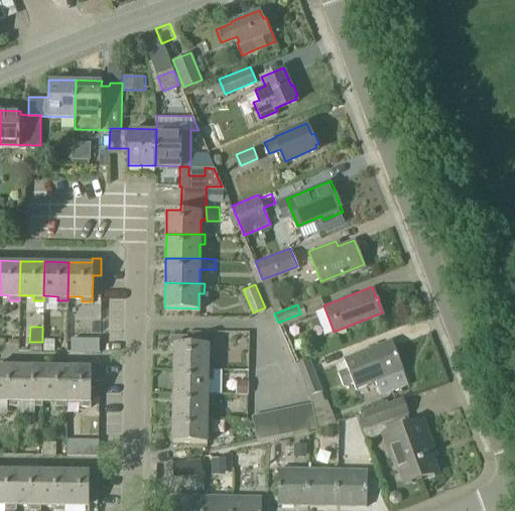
[(174,343),(174,366),(209,367),(209,353),(214,354),(214,343),(187,343),(187,334),(170,334),(170,343),(174,343)]
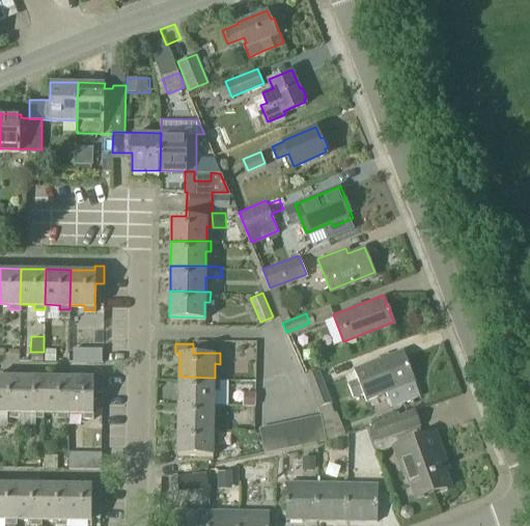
[(365,398),(387,390),(392,404),(420,393),(403,349),(354,367),(358,378),(347,382),(353,395),(363,392),(365,398)]
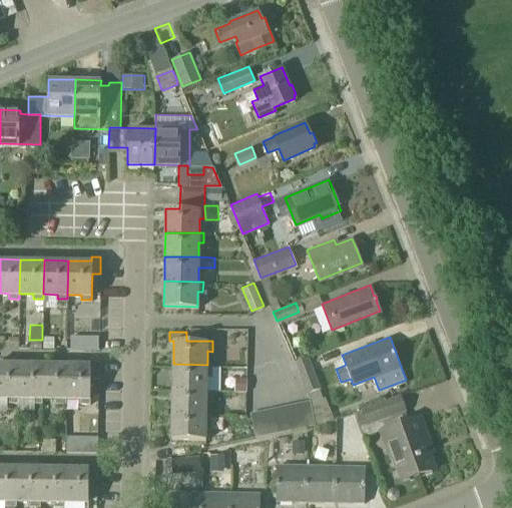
[(320,376),(316,377),(307,355),(295,360),(308,392),(324,386),(320,376)]
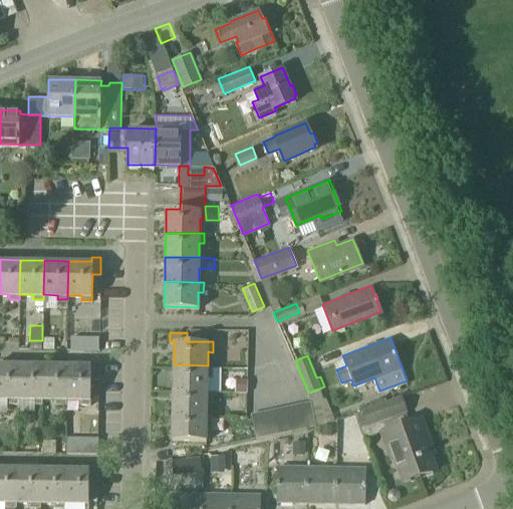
[(66,364),(65,399),(79,399),(79,404),(89,404),(90,377),(97,377),(98,360),(89,360),(89,364),(66,364)]
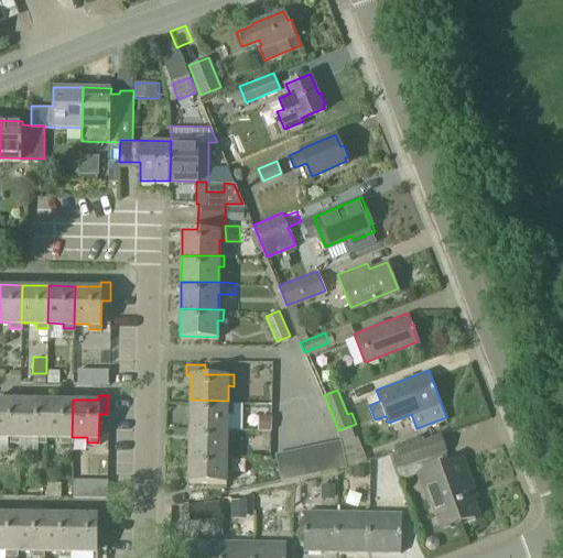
[(19,441),(19,436),(20,398),(0,397),(0,435),(8,436),(8,440),(19,441)]
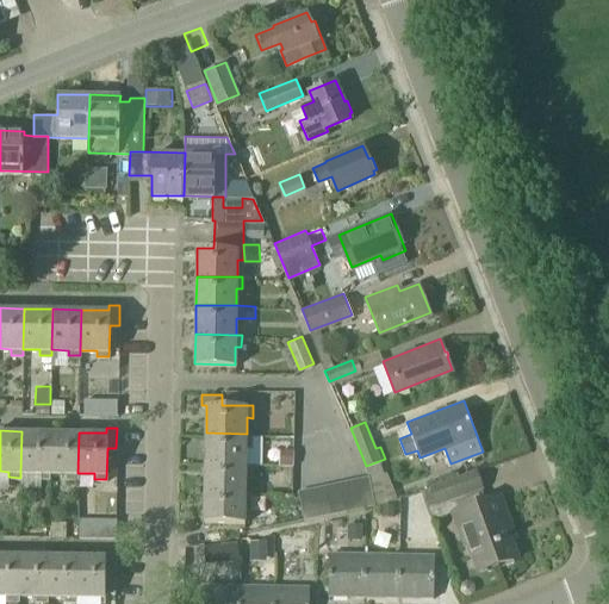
[(49,478),(49,473),(50,431),(22,431),(20,472),(37,472),(37,478),(49,478)]
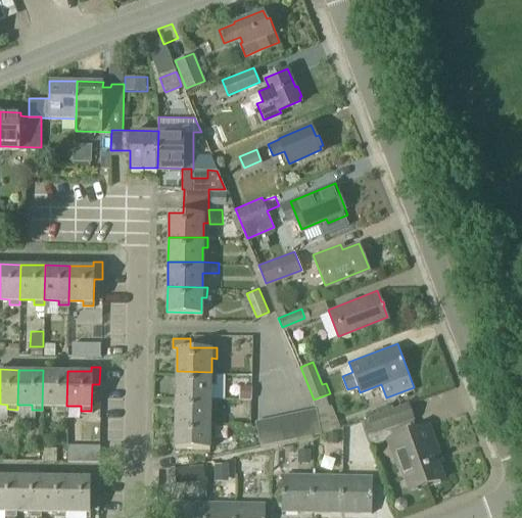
[(66,410),(66,406),(67,371),(43,370),(42,406),(56,406),(56,410),(66,410)]
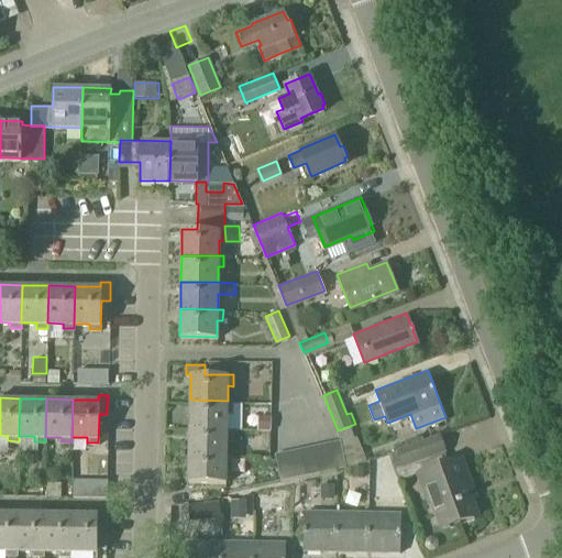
[(254,414),(238,415),(238,427),(261,427),(260,415),(277,415),(277,398),(254,400),(254,414)]
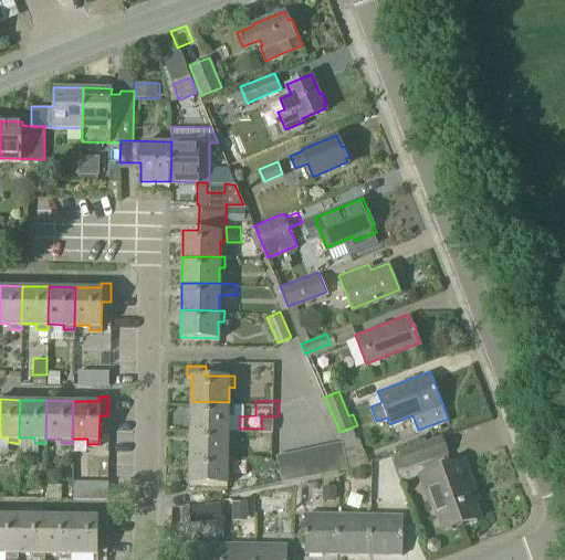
[(233,402),(229,402),(191,401),(190,429),(228,429),(229,414),(233,414),(233,402)]
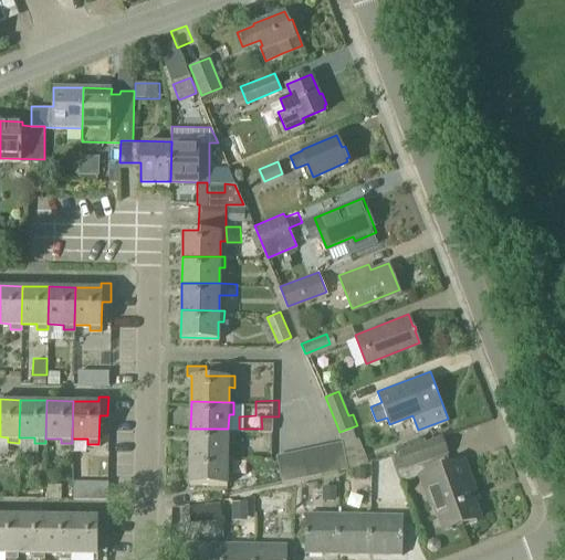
[(497,403),(487,408),(497,430),(506,426),(497,403)]
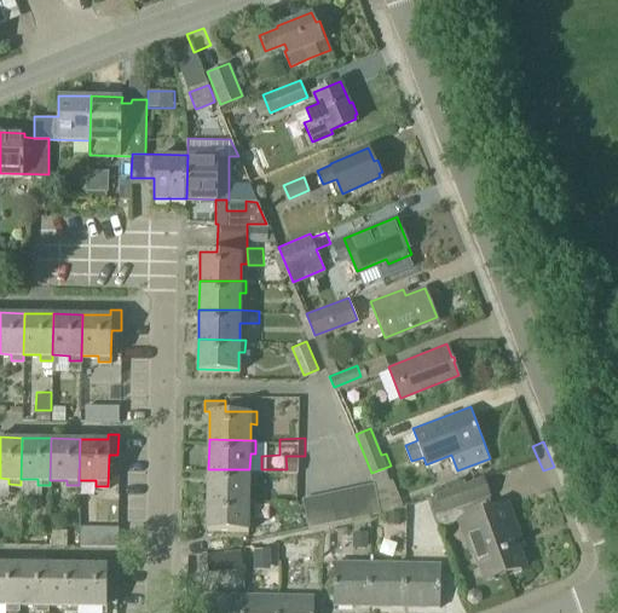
[(255,470),(249,469),(208,469),(208,497),(249,498),(249,483),(255,483),(255,470)]
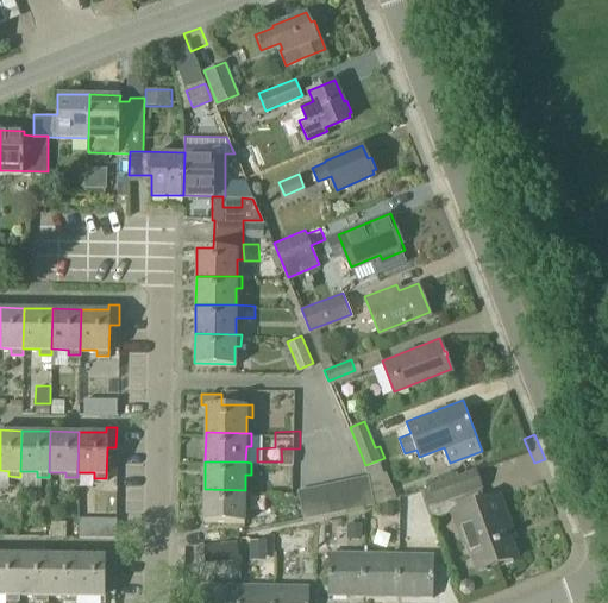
[(475,469),(421,488),(427,504),(481,485),(475,469)]
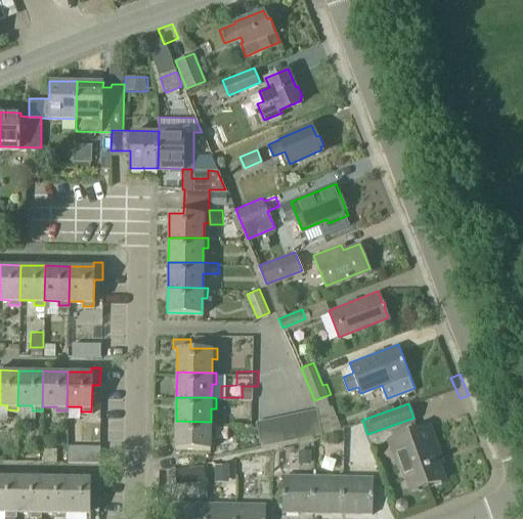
[(304,411),(309,435),(321,433),(316,408),(304,411)]
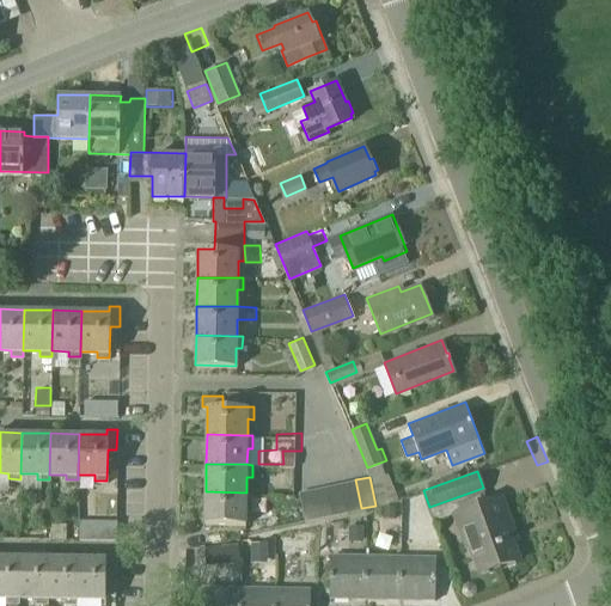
[(258,495),(280,496),(280,479),(258,479),(258,495)]
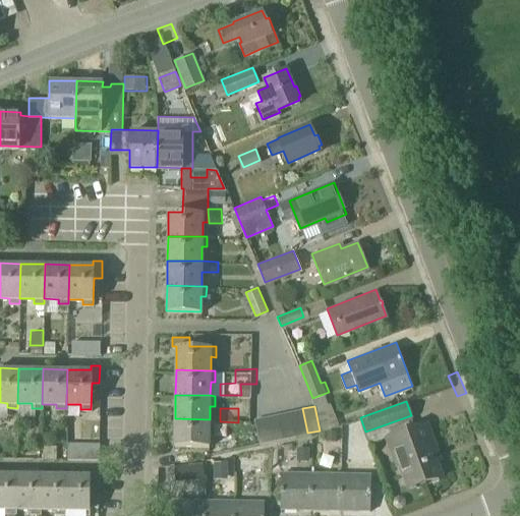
[(302,408),(291,410),(296,436),(307,433),(302,408)]
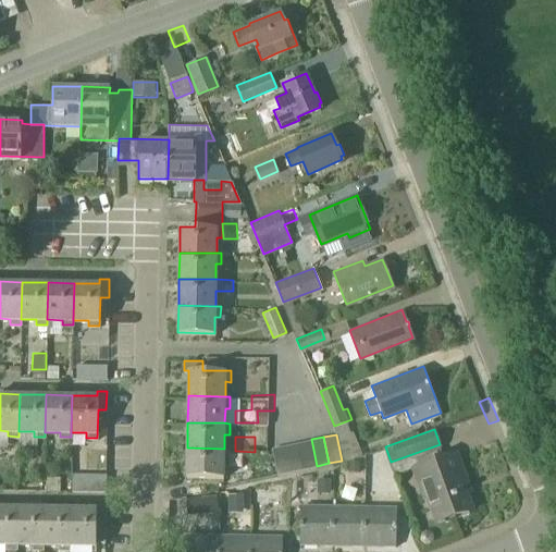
[(298,442),(304,468),(317,466),(311,439),(298,442)]
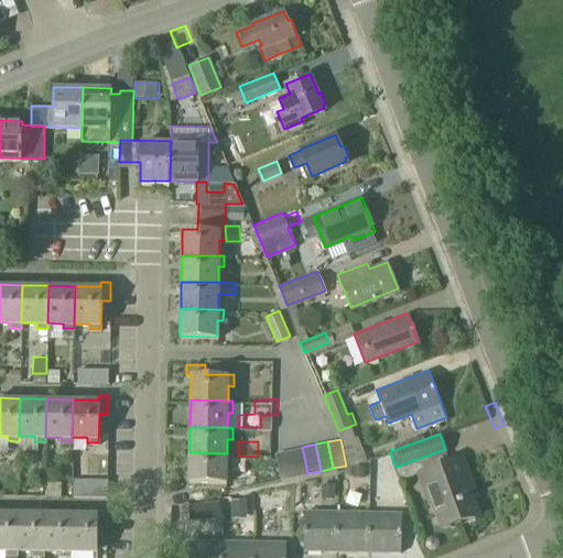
[(302,447),(289,449),(293,476),(307,473),(302,447)]
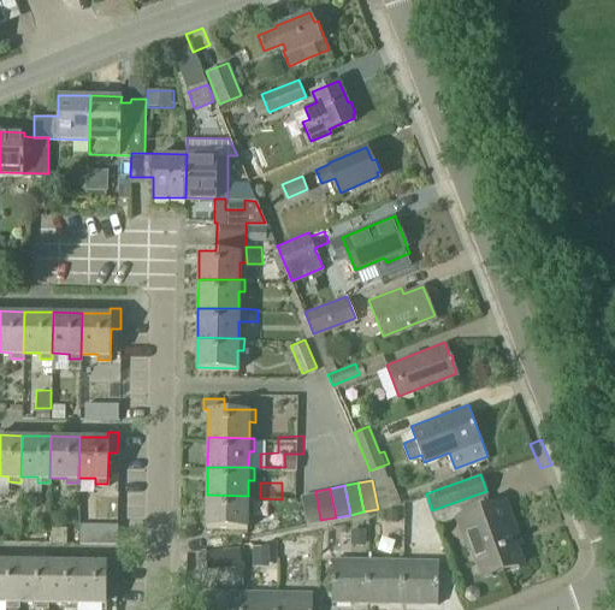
[(315,491),(301,493),(307,523),(320,520),(315,491)]
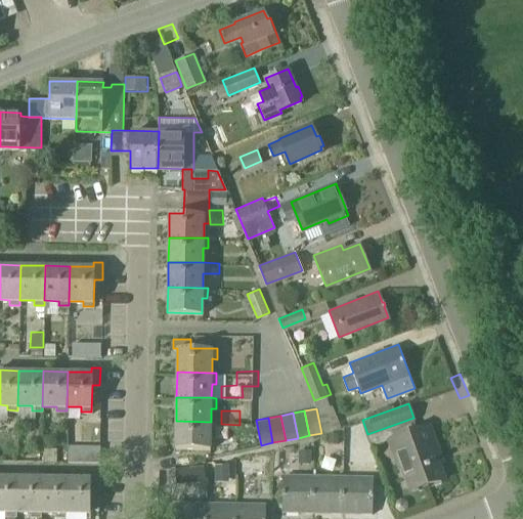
[(380,441),(392,437),(395,446),(410,490),(443,478),(433,451),(438,450),(436,446),(429,424),(417,428),(413,419),(371,434),(372,438),(373,439),(375,441),(378,441),(380,441)]
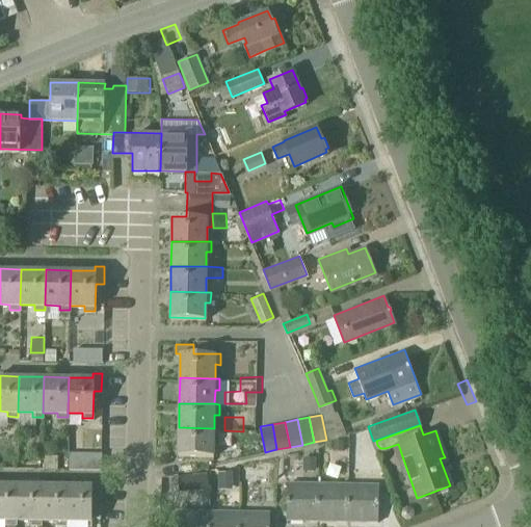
[(214,428),(179,427),(178,452),(174,452),(174,454),(214,454),(214,453),(213,439),(218,439),(218,428),(214,428)]
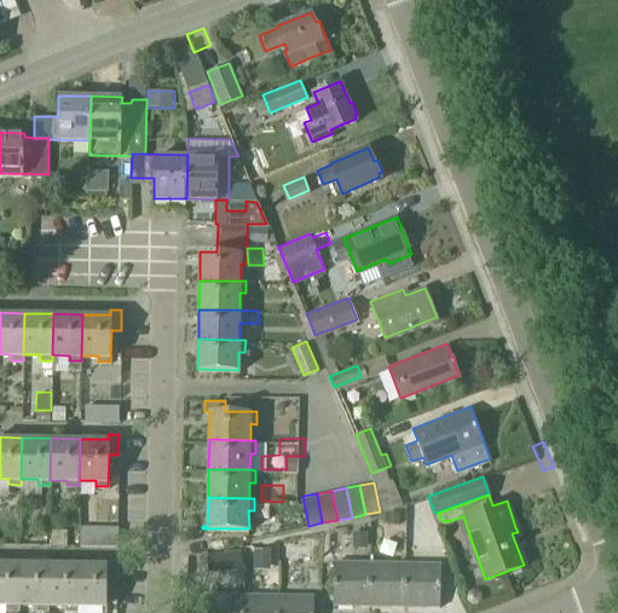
[(208,570),(242,566),(241,548),(207,550),(208,570)]
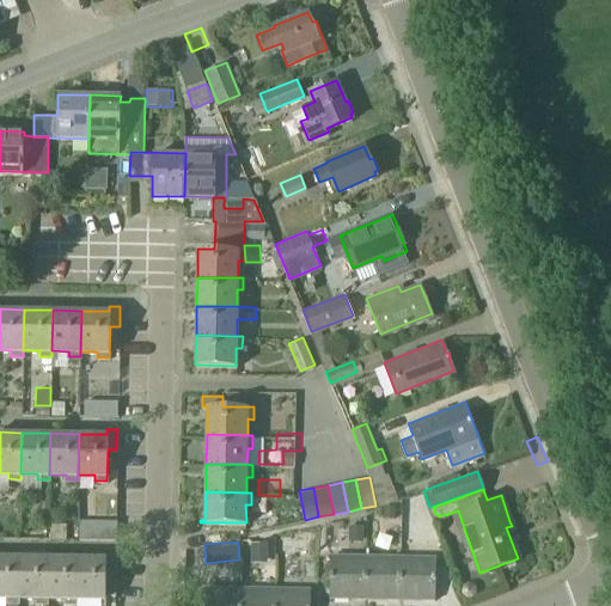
[(105,558),(78,558),(78,599),(93,599),(93,605),(107,605),(107,594),(116,594),(116,575),(117,555),(107,554),(105,558)]
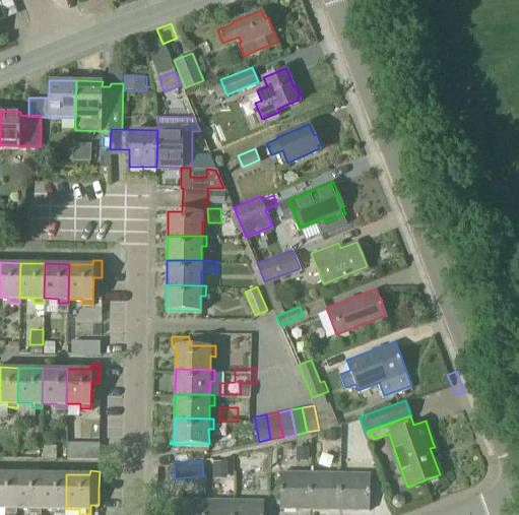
[(310,507),(311,471),(281,471),(280,507),(310,507)]
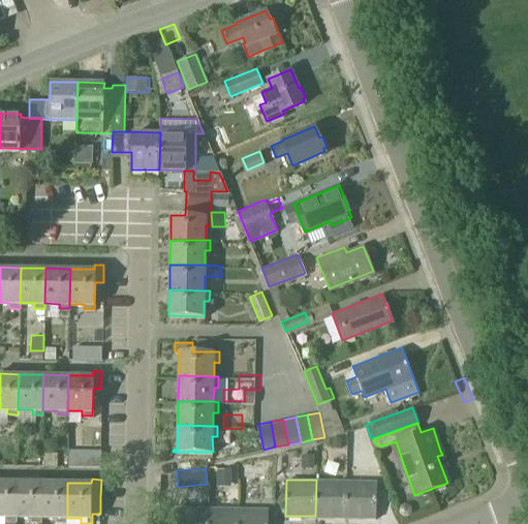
[(316,480),(315,516),(345,517),(346,481),(316,480)]
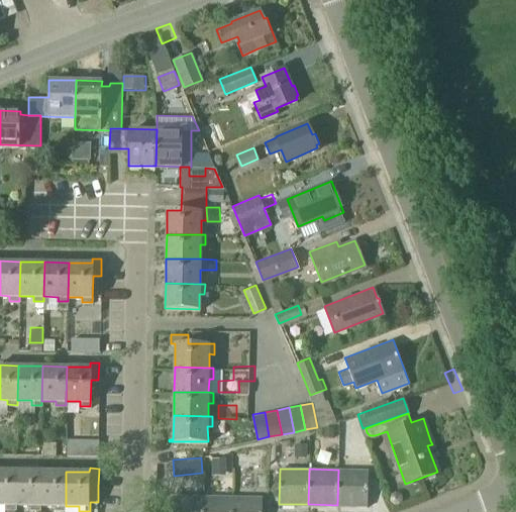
[(17,509),(17,505),(17,471),(0,470),(0,504),(7,505),(7,509),(17,509)]
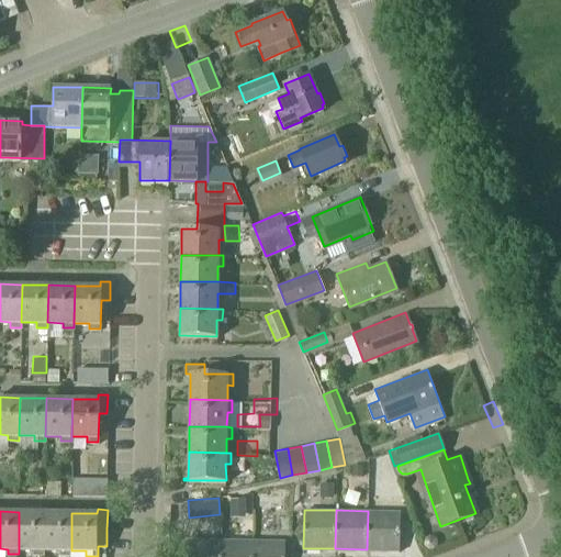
[(368,511),(367,549),(399,550),(400,511),(368,511)]
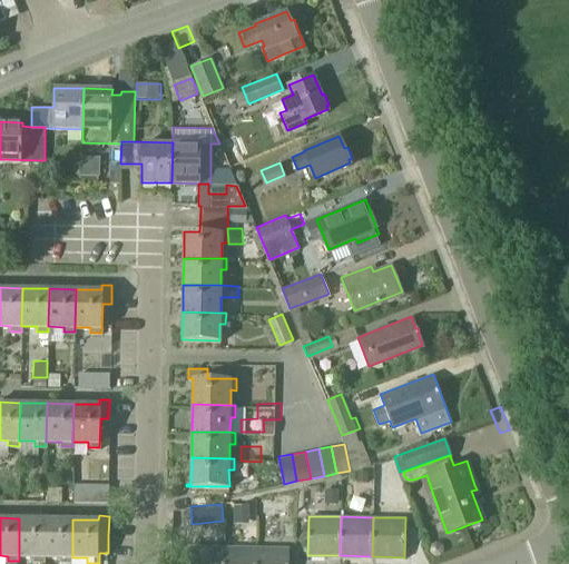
[(46,518),(19,518),(19,556),(35,556),(33,562),(45,562),(45,556),(46,518)]
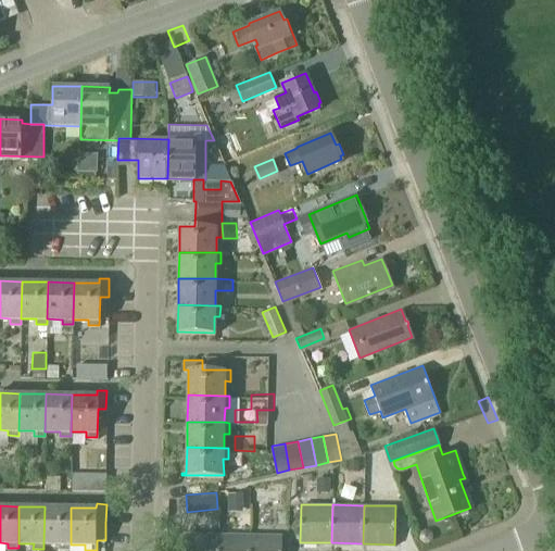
[(71,549),(71,545),(71,508),(45,506),(43,543),(60,545),(59,549),(71,549)]
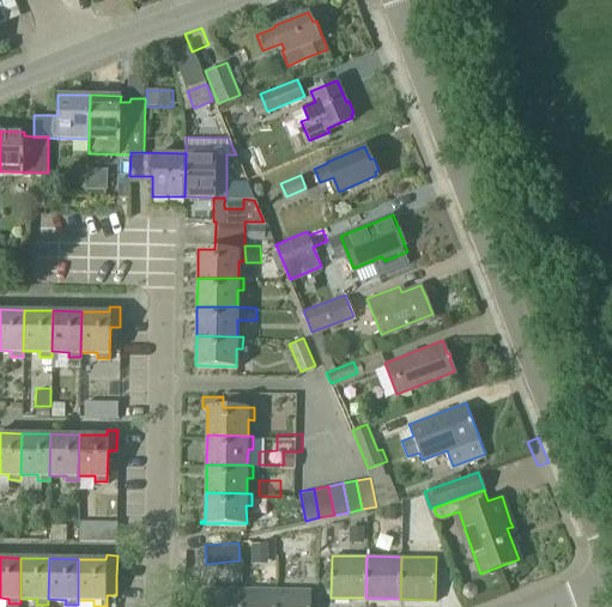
[(240,606),(241,588),(206,588),(205,606),(240,606)]
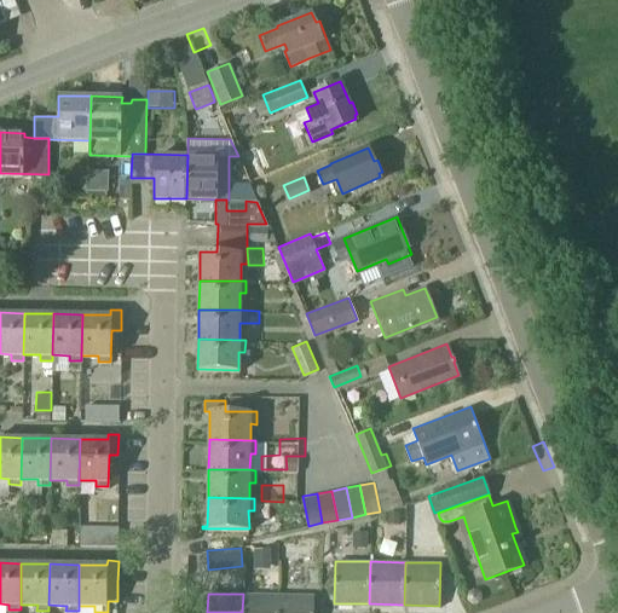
[(277,612),(278,595),(243,594),(242,612),(277,612)]
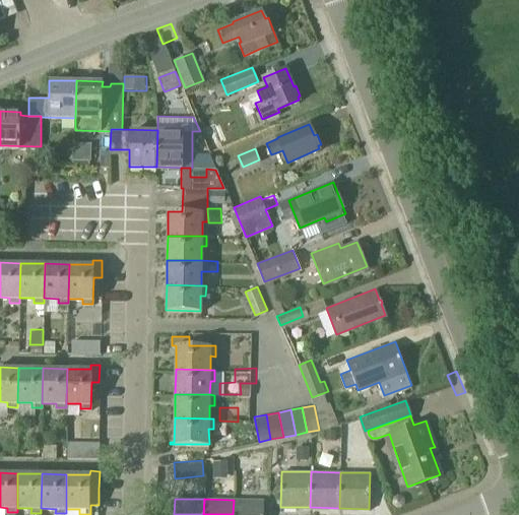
[(234,500),(233,514),(263,514),(263,501),(234,500)]
